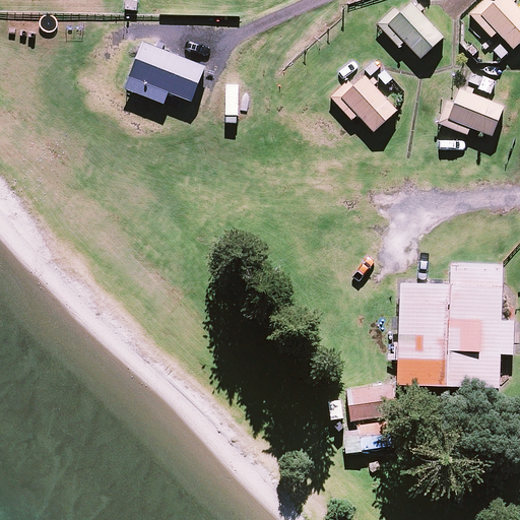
[(445,38),(411,0),(405,0),(380,23),(400,46),(406,40),(423,58),(445,38)]
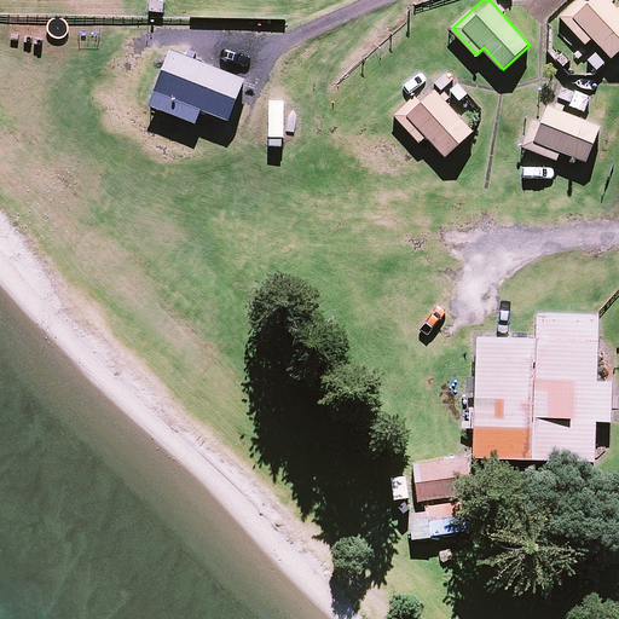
[(618,50),(618,10),(609,0),(591,0),(590,1),(589,0),(574,0),(559,13),(585,44),(594,36),(612,57),(618,50)]
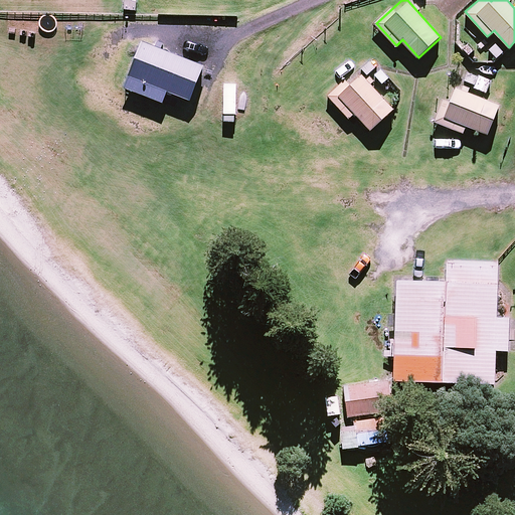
[(205,69),(144,44),(126,89),(164,105),(169,93),(192,103),(205,69)]
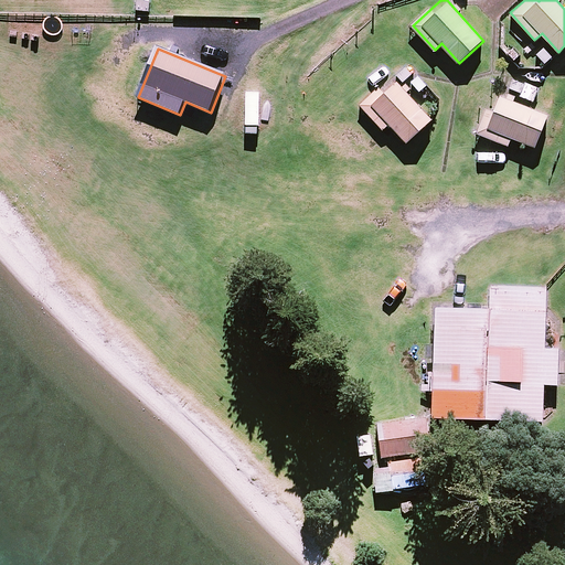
[(434,118),(398,80),(366,108),(384,128),(391,123),(408,141),(434,118)]
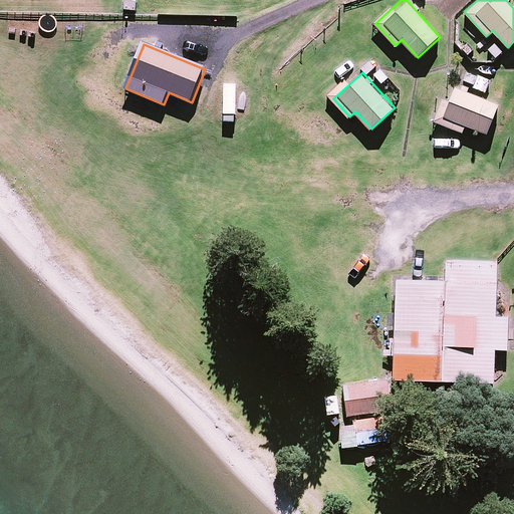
[(238,85),(225,84),(223,122),(236,123),(238,85)]
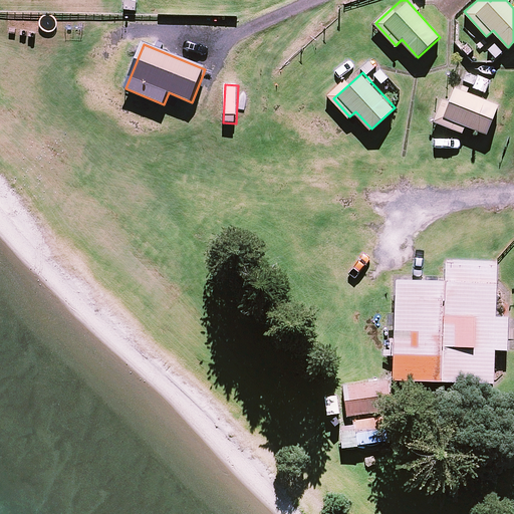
[(499,105),(456,86),(448,104),(441,101),(433,119),(461,132),(465,123),(487,133),(499,105)]
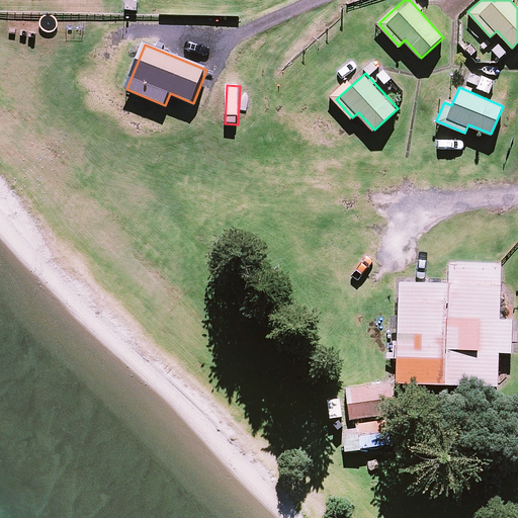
[(399,377),(504,380),(508,251),(450,249),(449,272),(402,271),(399,377)]
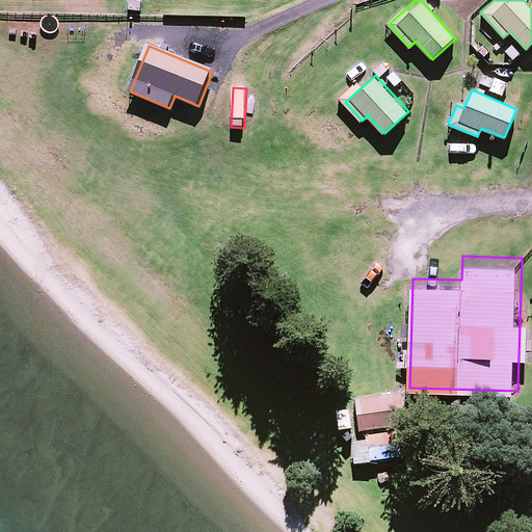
[(365,433),(392,429),(407,427),(401,391),(360,397),(365,433)]
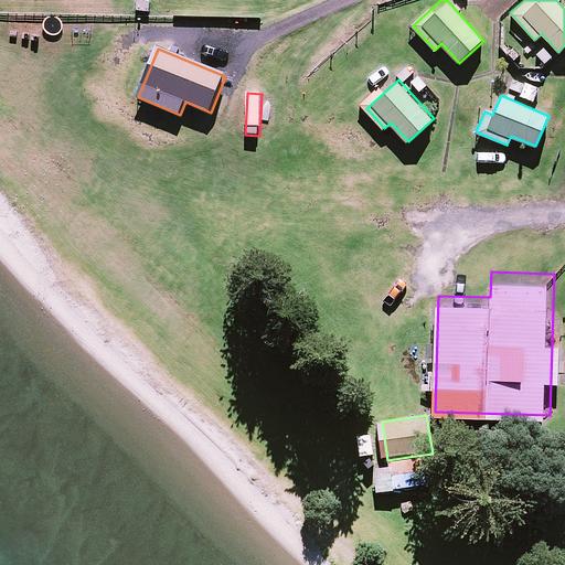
[(416,456),(387,460),(391,479),(418,473),(416,456)]
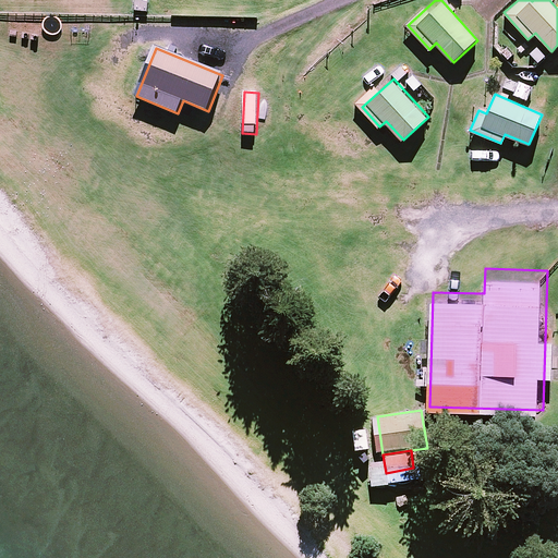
All buildings are outlined.
